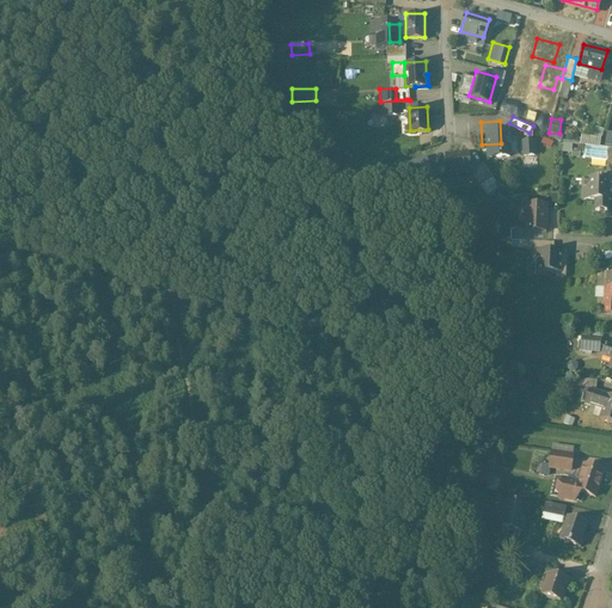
[(524,153),(537,153),(537,136),(522,137),(524,153)]
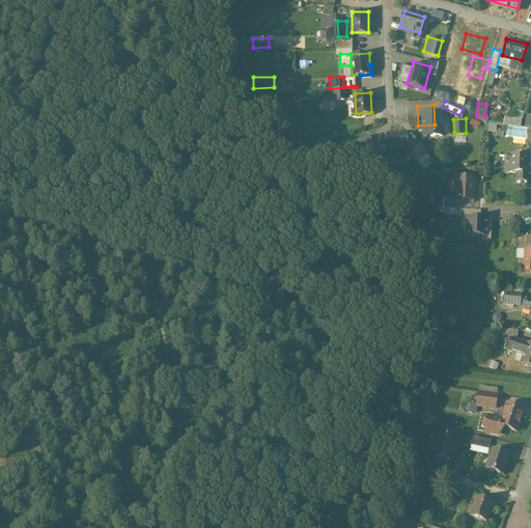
[(407,132),(386,133),(387,149),(408,148),(407,132)]
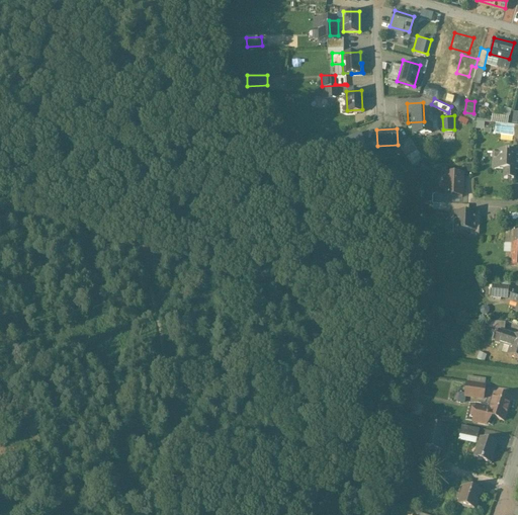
[(517,150),(513,151),(497,150),(496,157),(493,157),(493,168),(504,168),(504,177),(513,178),(514,169),(512,168),(512,163),(517,163),(517,150)]
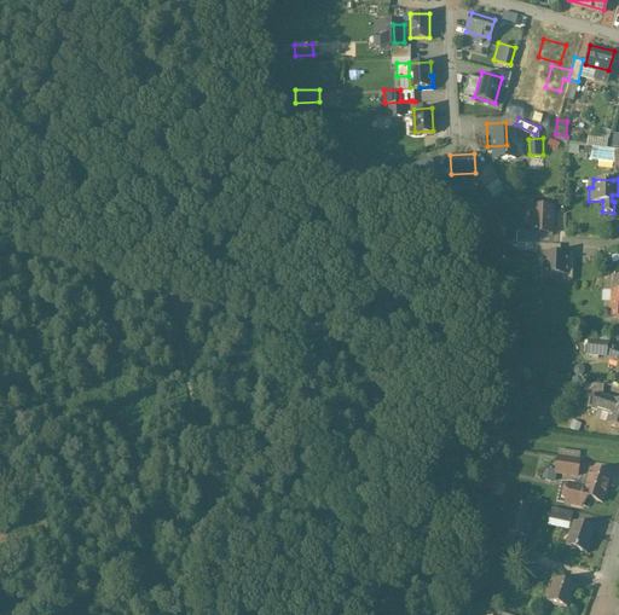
[(554,204),(532,203),(531,230),(531,231),(539,231),(553,232),(554,204)]
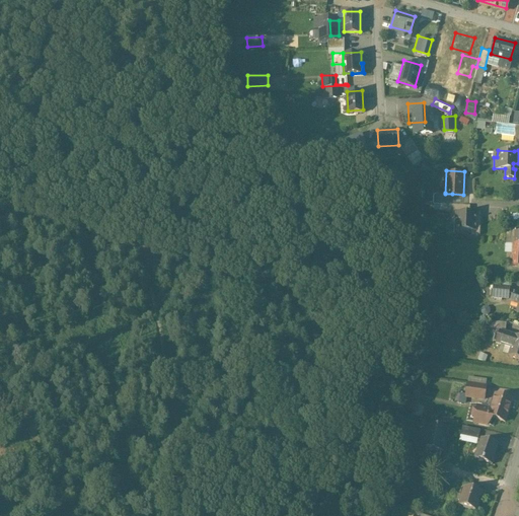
[(445,193),(433,193),(433,202),(451,203),(452,194),(445,194),(445,193)]
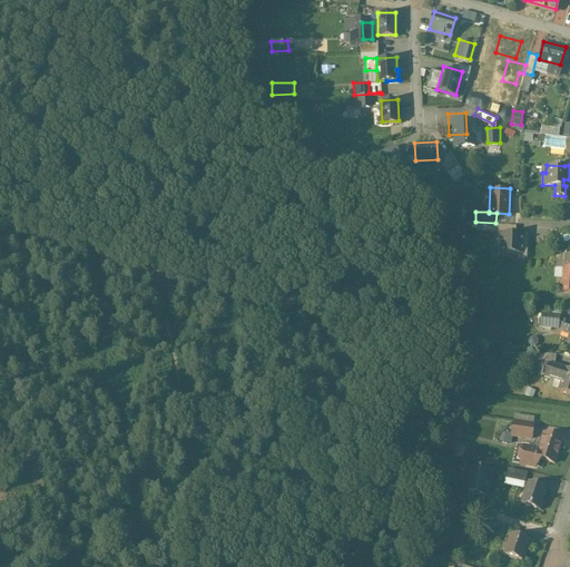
[(495,223),(495,233),(499,233),(499,231),(516,231),(516,224),(495,223)]
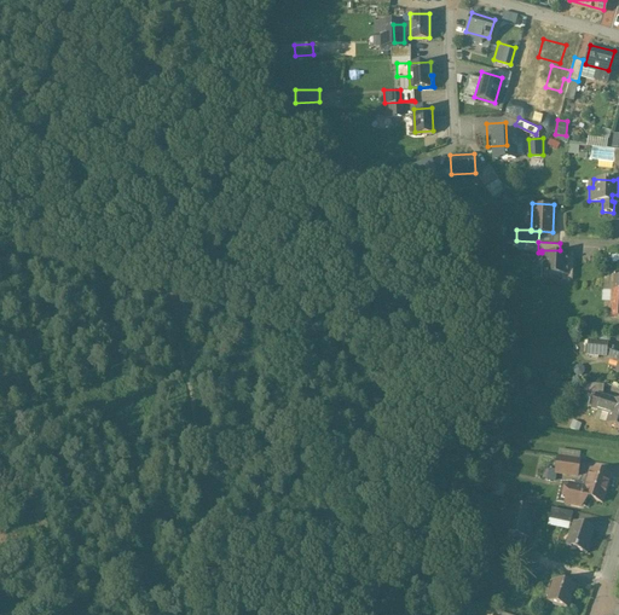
[(560,250),(542,250),(542,253),(542,272),(544,272),(544,273),(548,274),(548,272),(555,272),(556,266),(562,266),(561,277),(572,278),(573,251),(563,250),(563,254),(560,254),(560,250)]
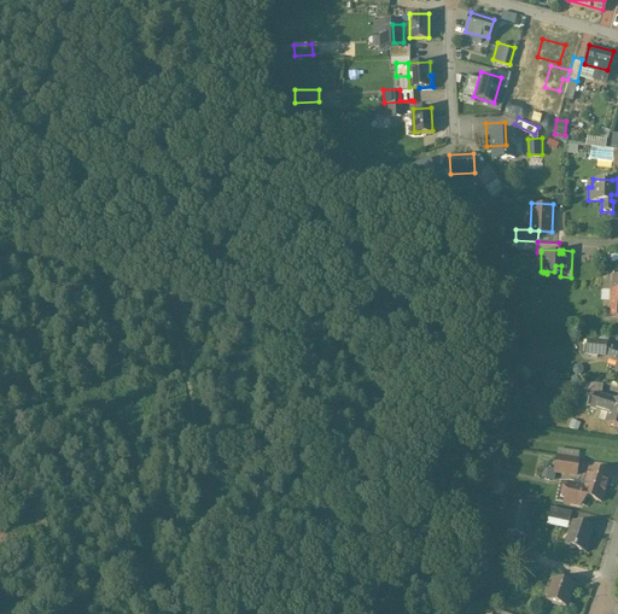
[(606,339),(587,337),(586,351),(605,352),(606,339)]
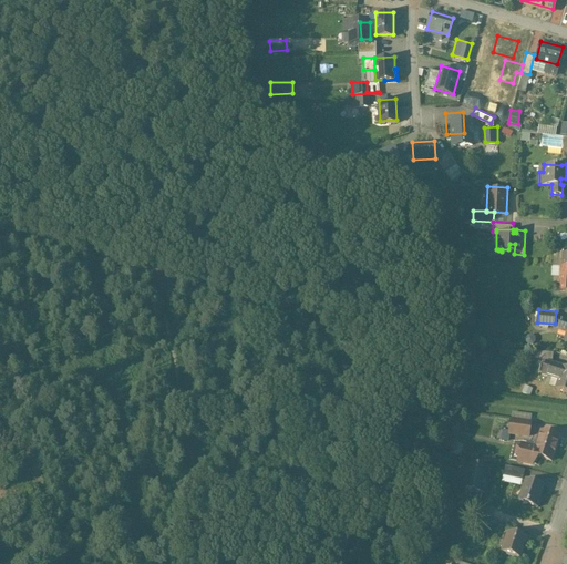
[(553,350),(535,349),(534,357),(552,359),(553,350)]
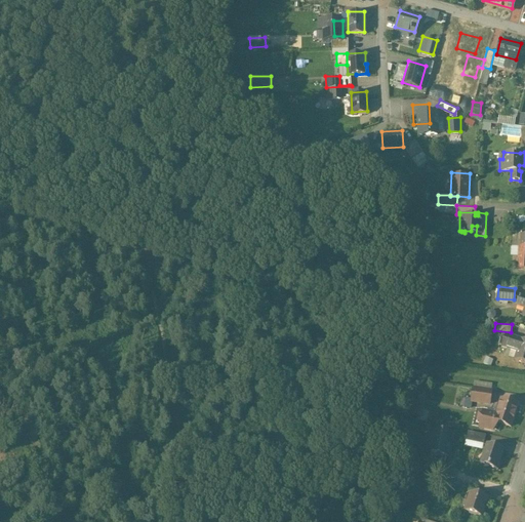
[(509,333),(500,333),(497,344),(507,346),(507,344),(518,347),(521,337),(509,333)]
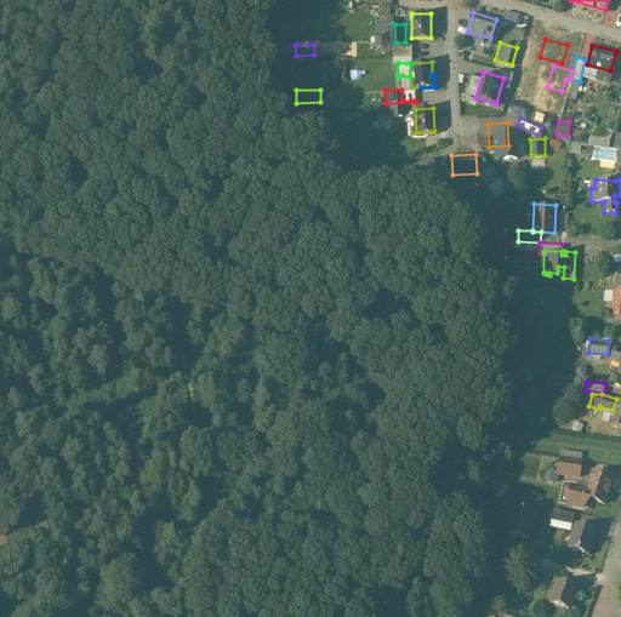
[(620,400),(616,399),(613,410),(609,423),(620,427),(620,400)]
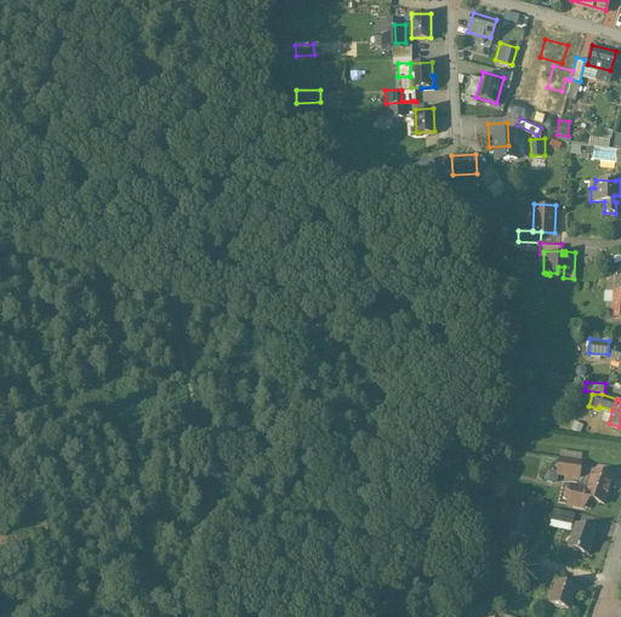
[(581,460),(559,456),(557,472),(579,475),(581,460)]
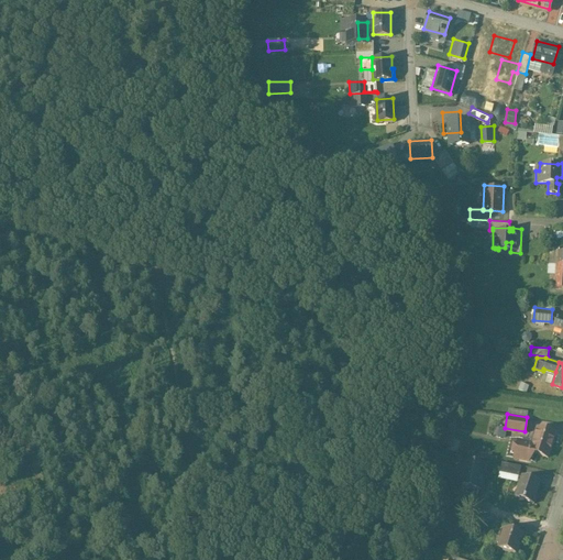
[(555,432),(537,426),(531,442),(529,449),(530,450),(548,456),(555,432)]
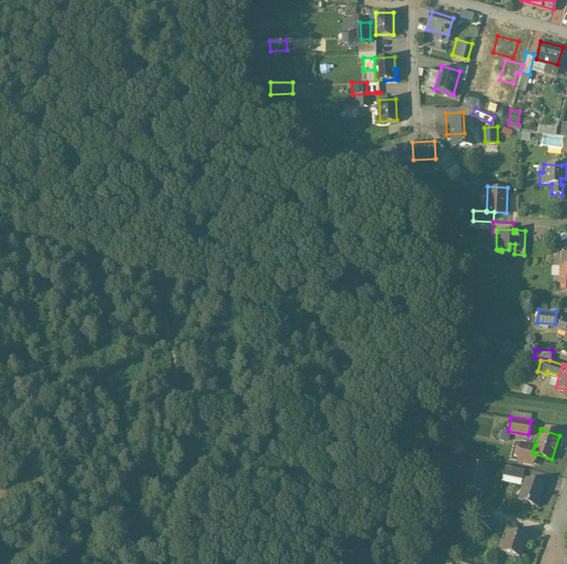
[(456,447),(457,434),(443,433),(443,445),(456,447)]
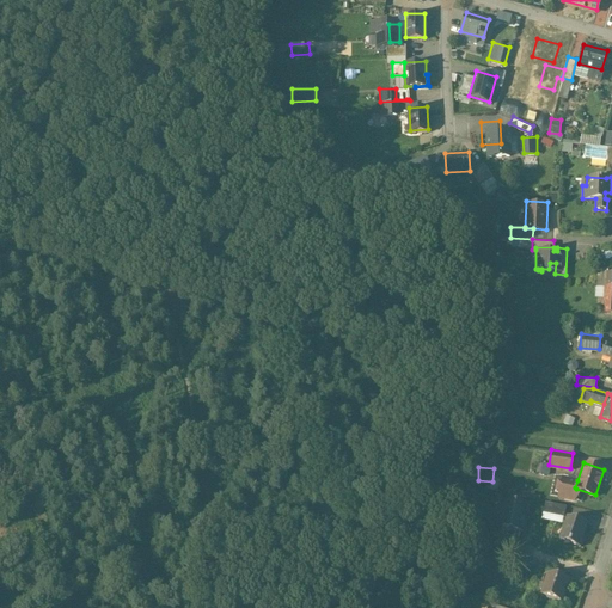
[(577,480),(563,477),(558,495),(570,498),(573,498),(576,489),(575,487),(577,480)]
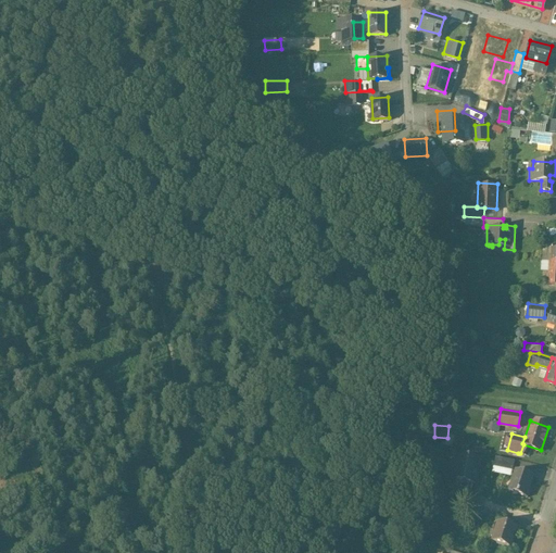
[(480,457),(456,453),(452,476),(475,481),(477,474),(478,475),(479,466),(478,466),(480,457)]
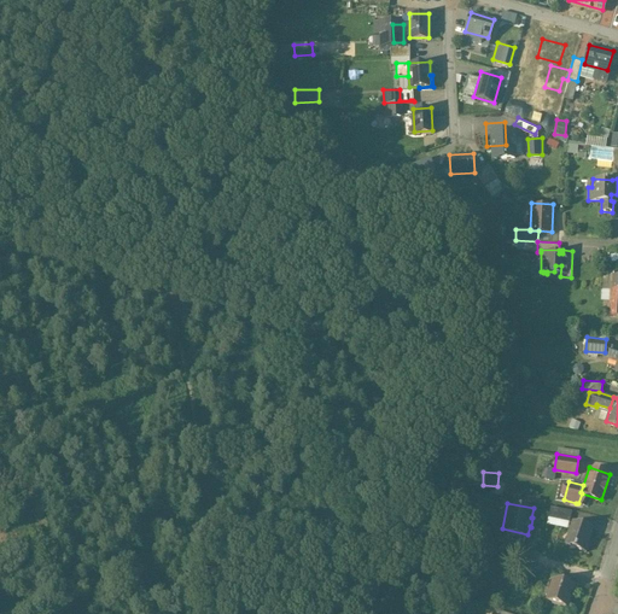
[(572,509),(551,504),(548,514),(570,519),(572,509)]
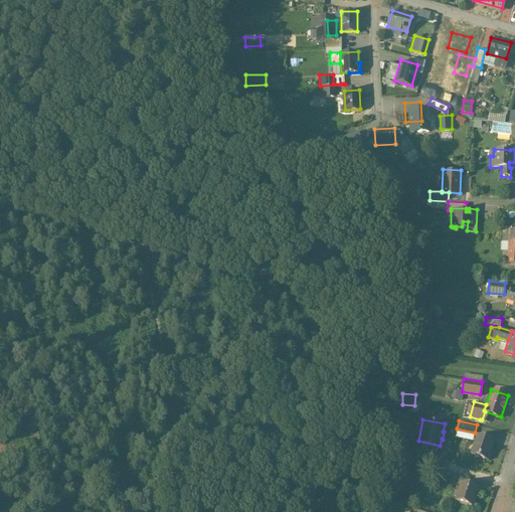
[(493,439),(477,434),(474,444),(475,444),(473,453),(479,455),(478,456),(488,459),(490,450),(493,439)]
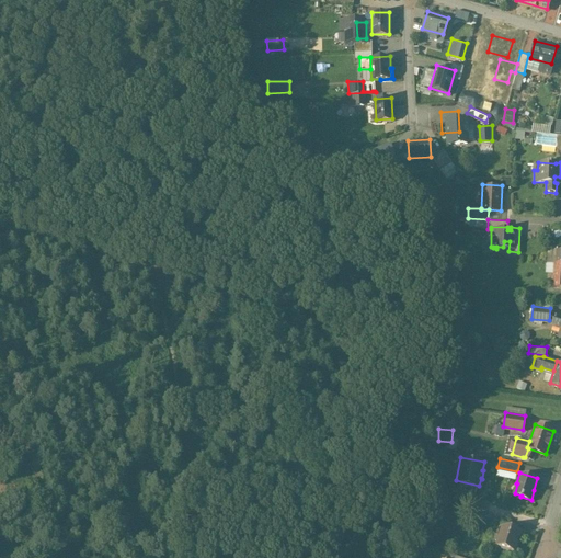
[(453,511),(442,508),(436,524),(447,527),(453,511)]
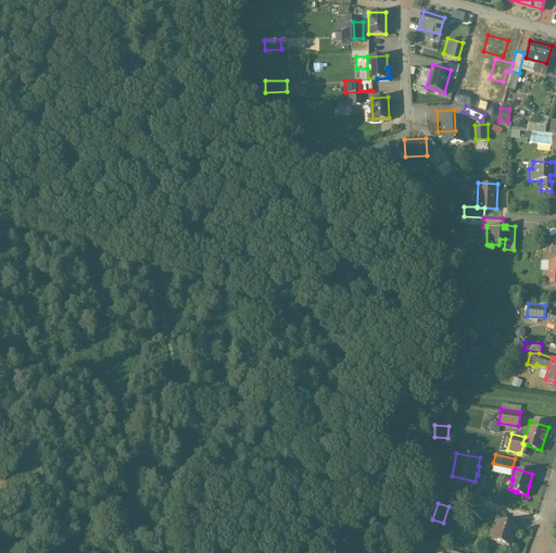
[(516,525),(498,519),(492,539),(509,544),(516,525)]
